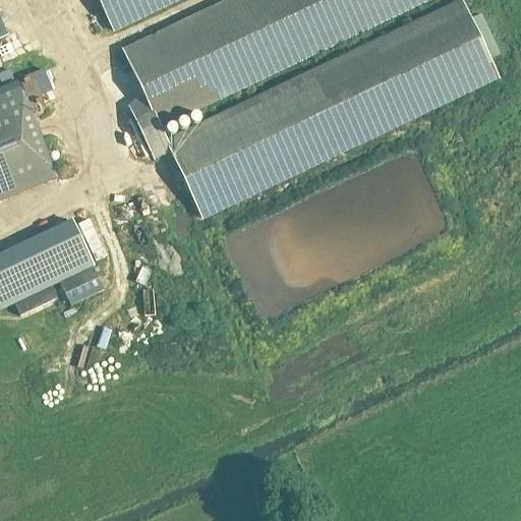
[(97,0),(112,31),(175,0),(97,0)]
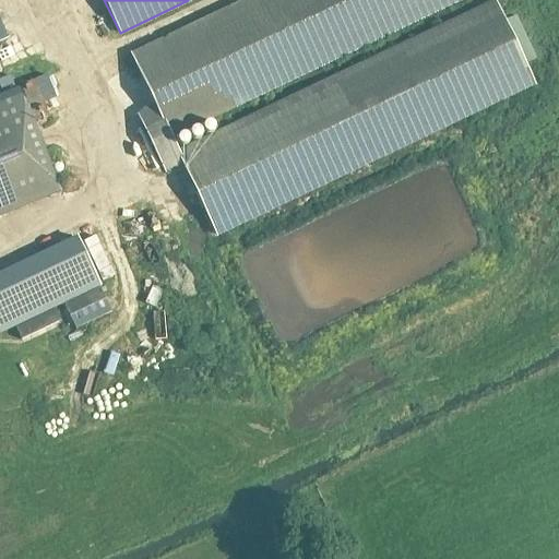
[(495,3),(177,153),(169,137),(456,0),(248,0),(131,56),(155,107),(138,116),(164,170),(180,163),(214,235),(533,83),(495,3)]
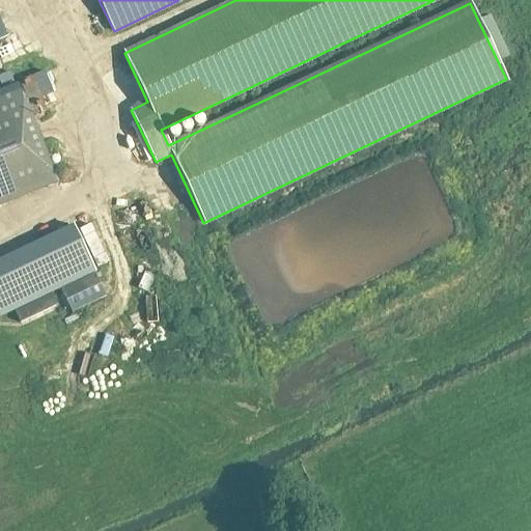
[(0,205),(56,184),(18,87),(0,93),(0,205)]
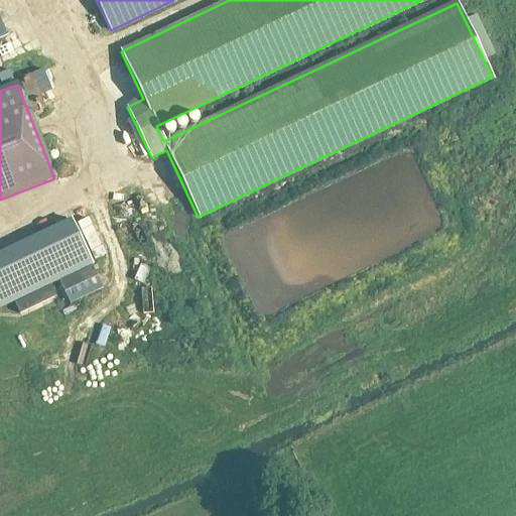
[(70,221),(0,253),(0,307),(57,280),(63,291),(97,276),(91,264),(70,221)]
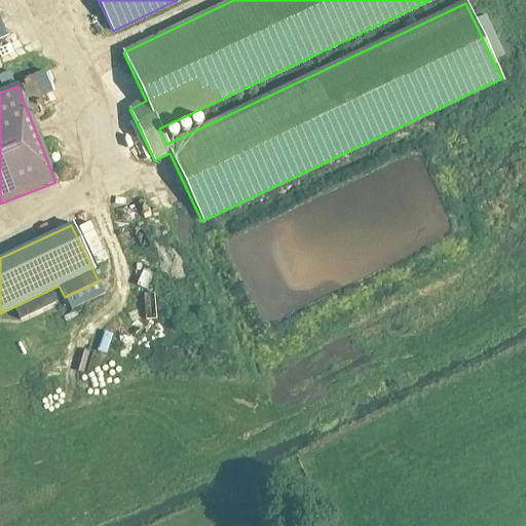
[(88,366),(187,326),(156,250),(128,261),(143,296),(95,316),(90,306),(76,312),(72,304),(65,307),(63,301),(21,317),(35,352),(92,329),(99,345),(83,351),(88,366)]
